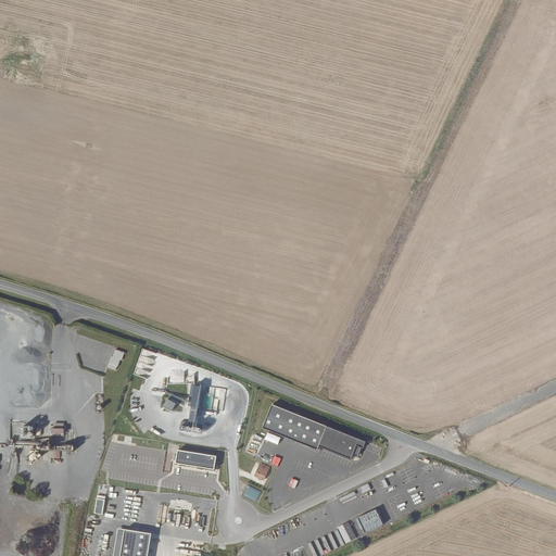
[(147,379),(155,353),(141,349),(133,374),(147,379)]
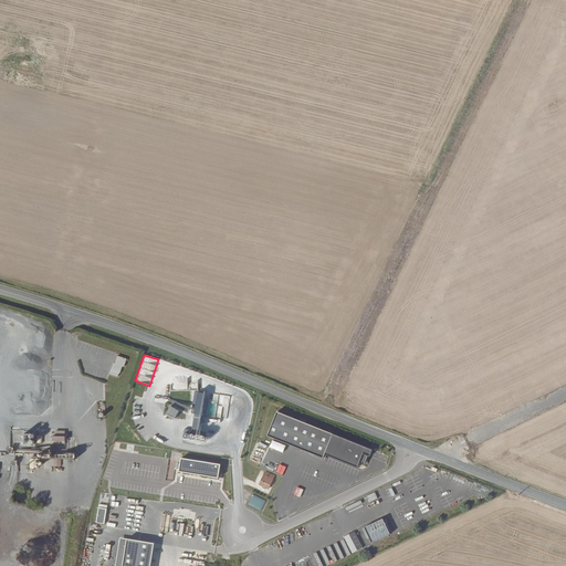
[(112,371),(121,375),(124,367),(125,368),(128,360),(119,356),(116,364),(115,364),(112,371)]
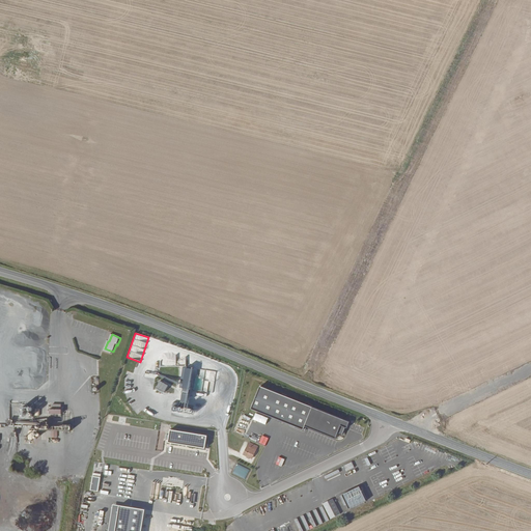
[(188,413),(193,369),(184,368),(183,376),(182,376),(178,407),(171,406),(171,411),(188,413)]
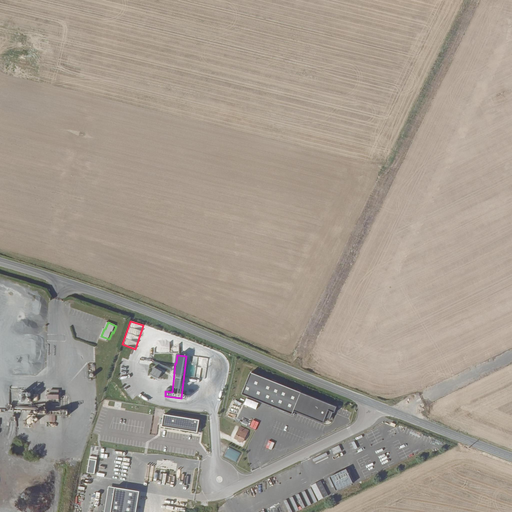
[(208,358),(186,355),(186,359),(189,359),(187,371),(195,372),(195,366),(207,368),(208,358)]
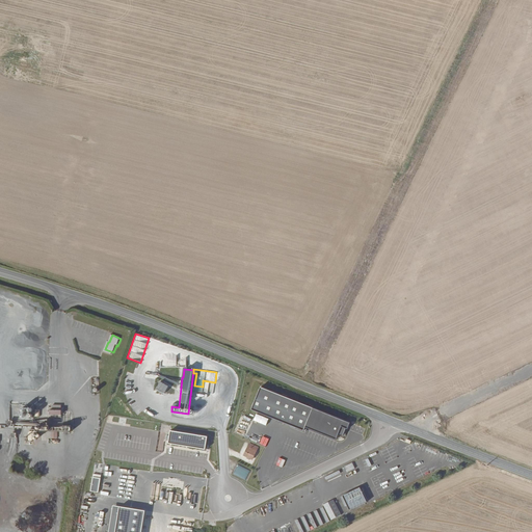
[(158,381),(156,390),(164,393),(167,386),(158,381)]
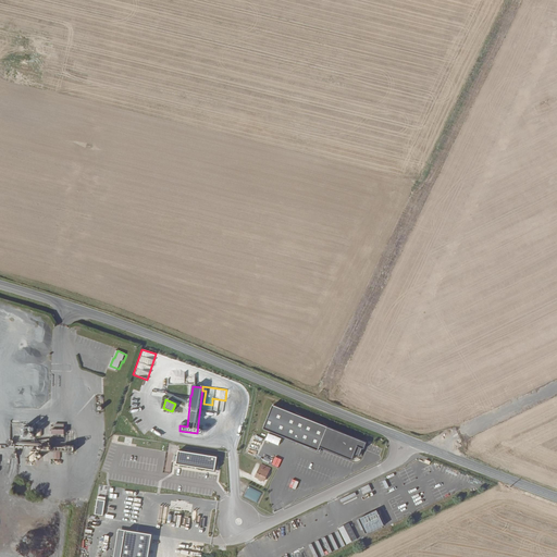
[(366,443),(273,405),(263,429),(318,450),(320,446),(350,459),(357,445),(363,448),(366,443)]
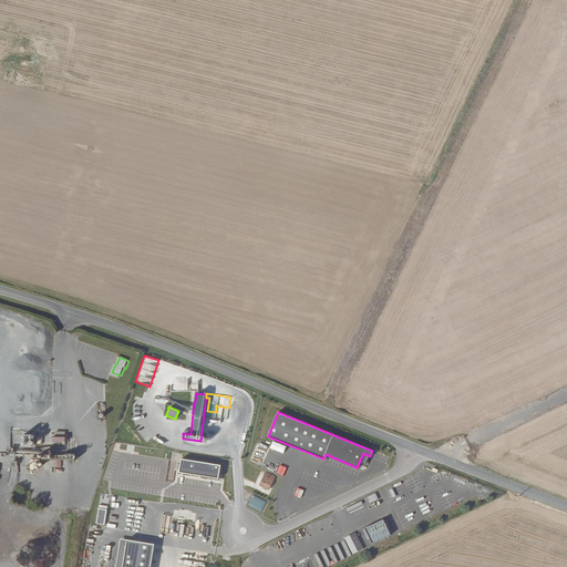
[(52,432),(52,444),(65,444),(64,432),(52,432)]
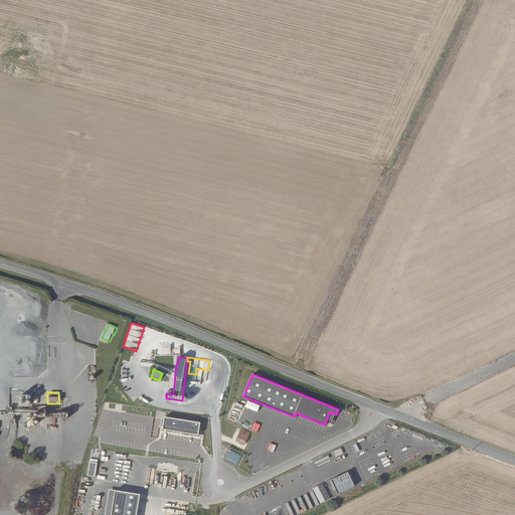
[(47,417),(67,417),(67,411),(61,411),(60,407),(58,407),(58,404),(47,405),(47,417)]
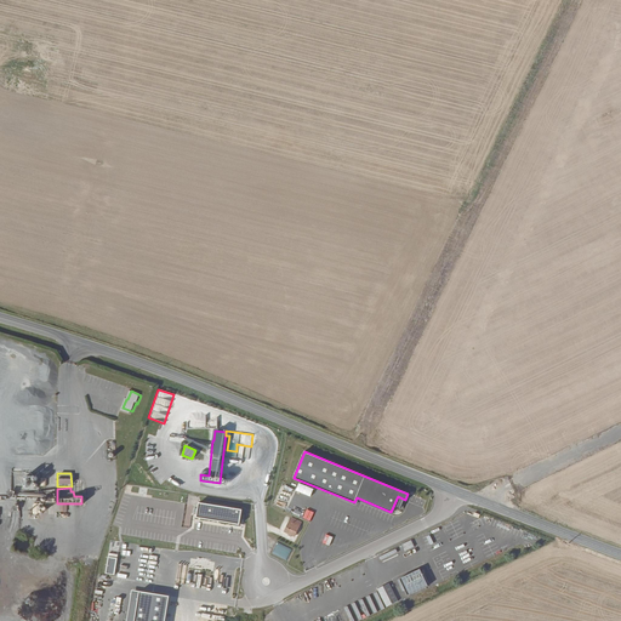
[(200,503),(198,517),(239,523),(241,510),(200,503)]
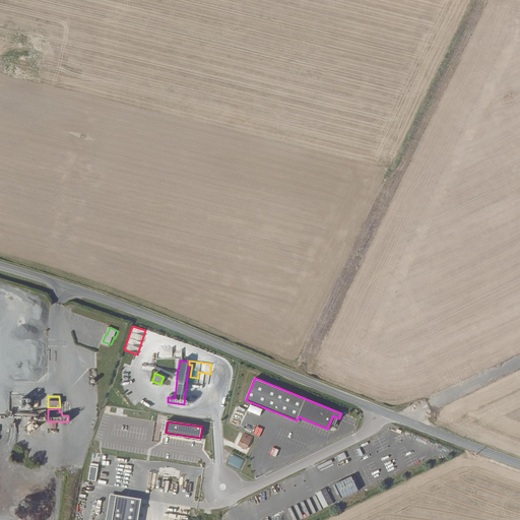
[(238,447),(247,451),(253,439),(244,435),(238,447)]
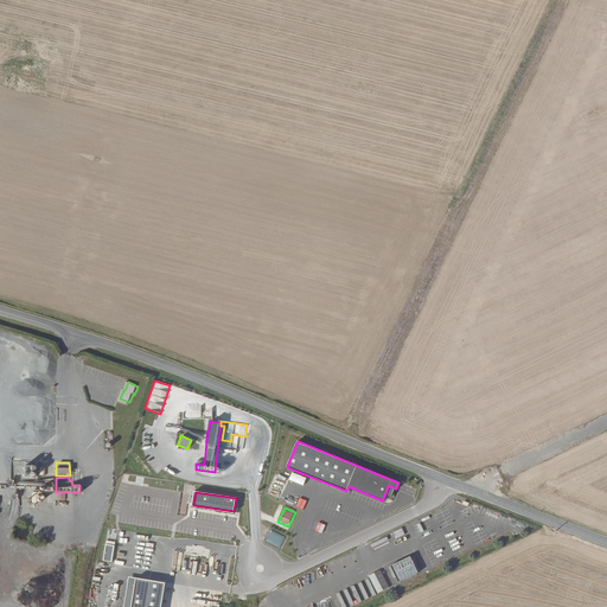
[(396,538),(404,535),(402,528),(394,531),(396,538)]
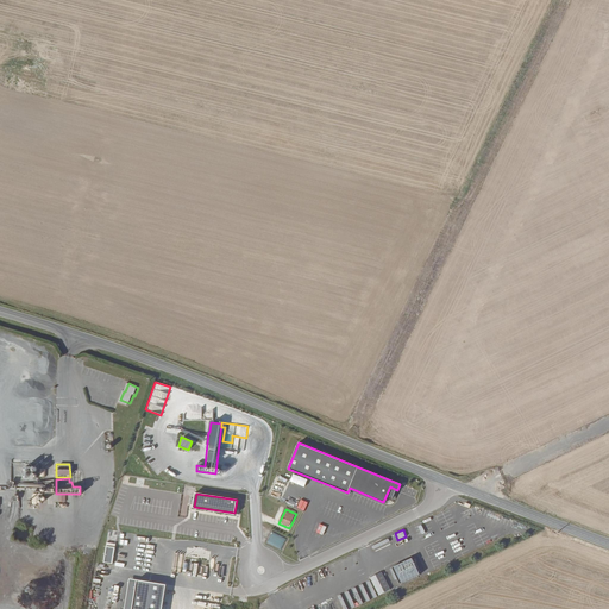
[(282,550),(287,538),(271,532),(267,544),(282,550)]
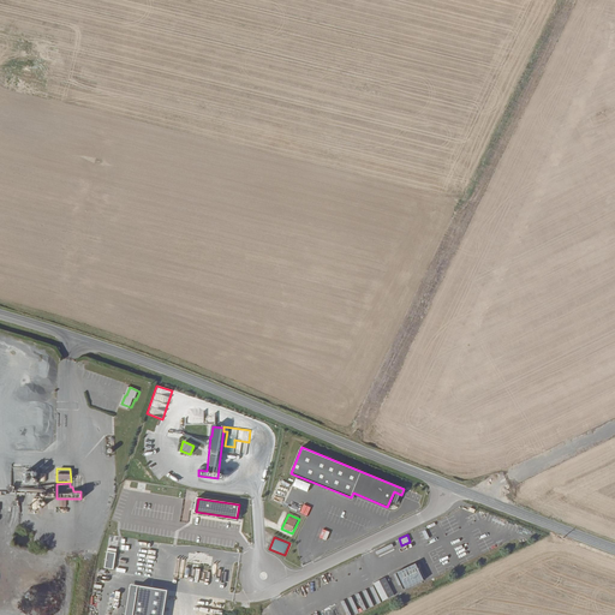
[(105,567),(113,568),(115,553),(107,551),(105,567)]
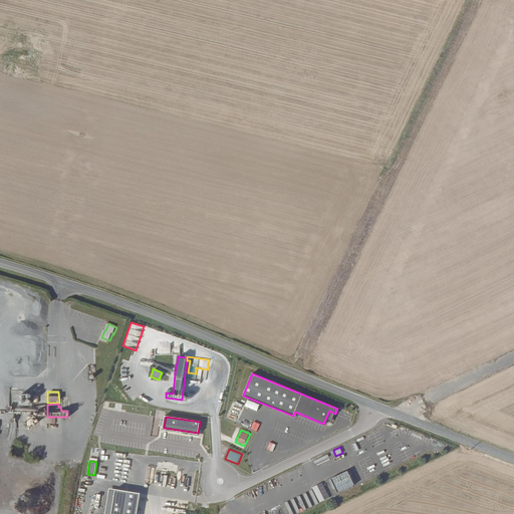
[(338,493),(355,485),(348,471),(331,479),(338,493)]
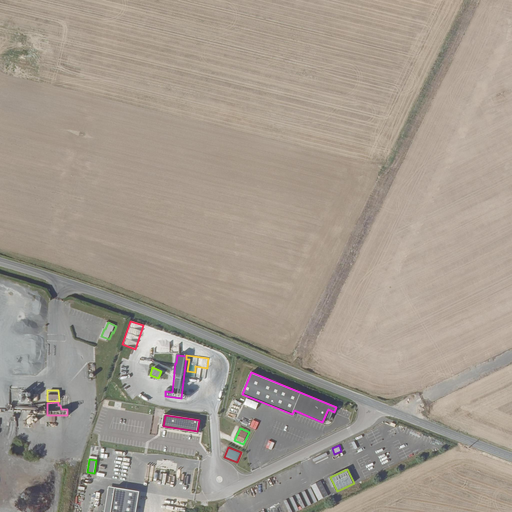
[(318,501),(328,496),(320,480),(310,485),(318,501)]
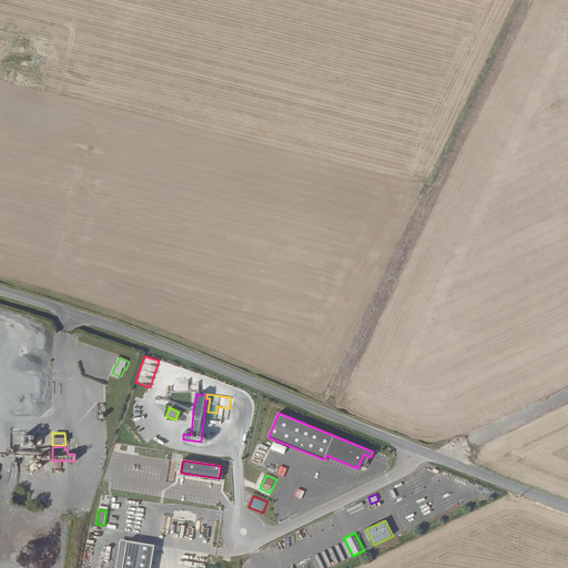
[(151,567),(154,545),(120,540),(115,567),(151,567)]
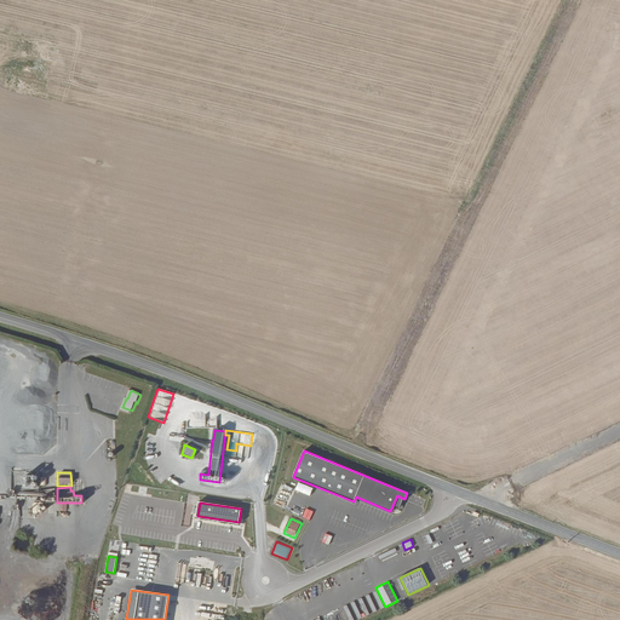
[(369,595),(366,596),(372,613),(375,610),(369,595)]
